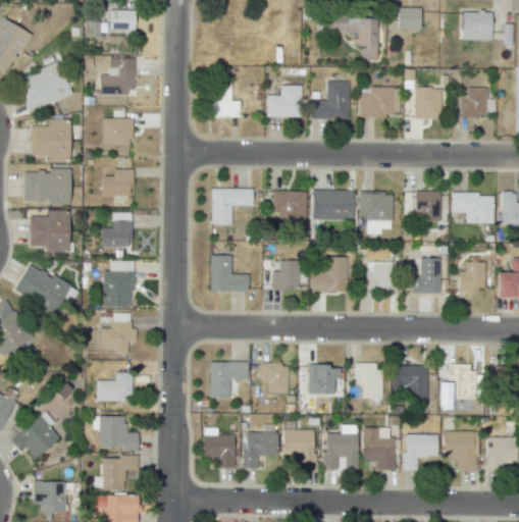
[(421,7),(399,7),(399,29),(421,30),(421,7)]
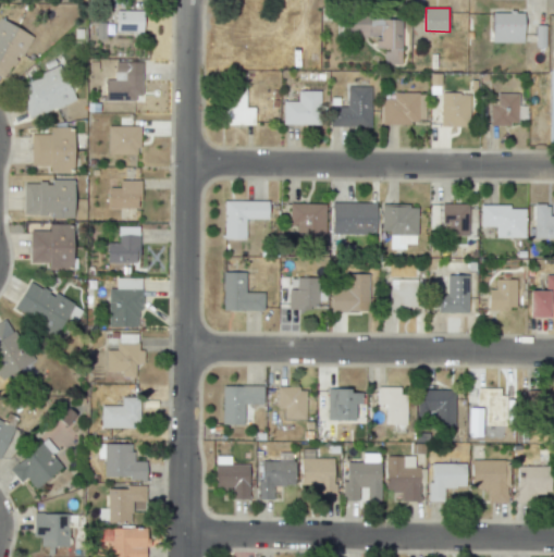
[(118,32),(146,32),(146,11),(119,10),(118,32)]
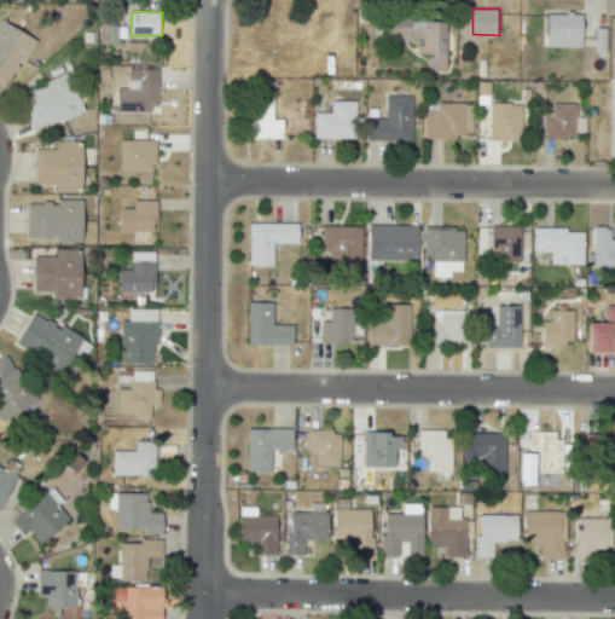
[(584,47),(584,15),(549,13),(549,47),(584,47)]
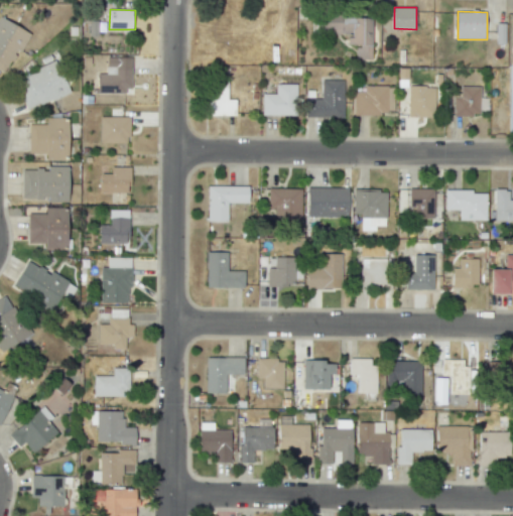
[(373,59),(374,17),(318,16),(318,34),(351,34),(350,44),(358,45),(358,59),(373,59)]
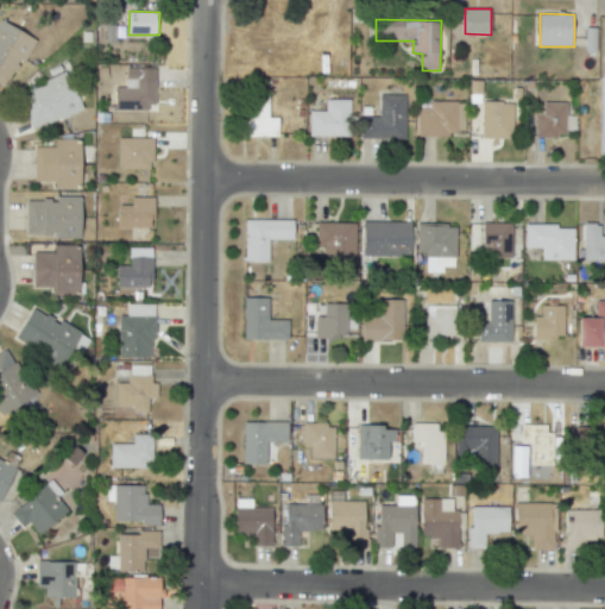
[(37,38),(2,20),(0,23),(0,80),(11,87),(37,38)]
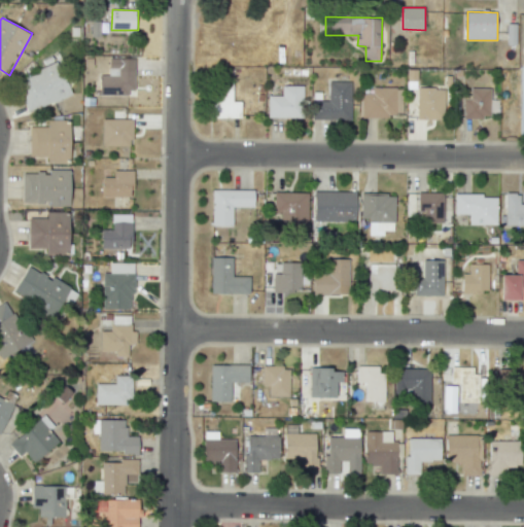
[(136,95),(136,58),(111,58),(110,75),(101,75),(101,94),(136,95)]
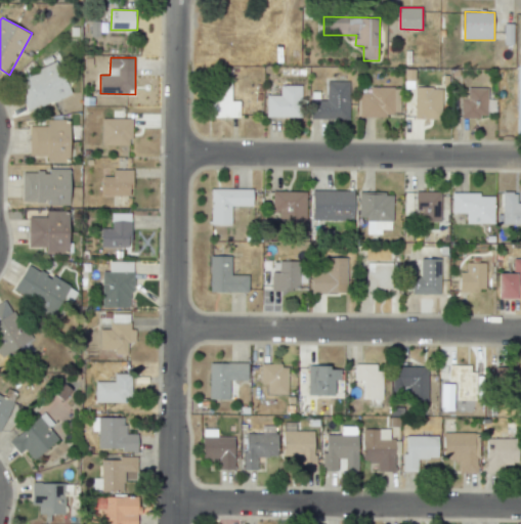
[(73,95),(60,63),(16,81),(29,112),(73,95)]
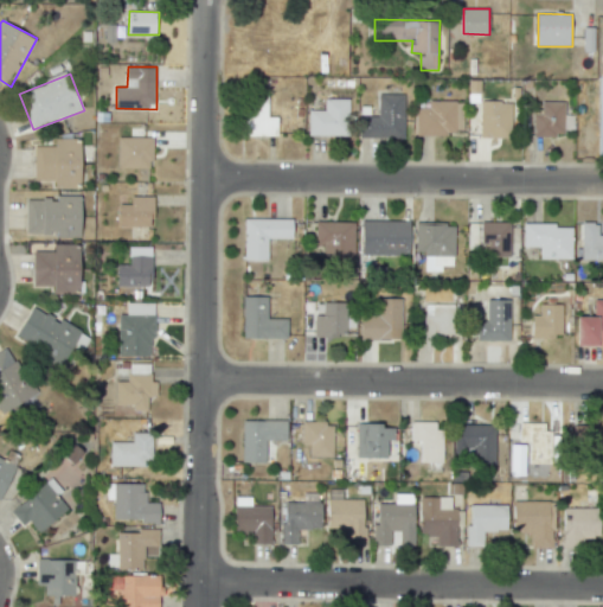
[(406,138),(405,94),(379,95),(380,116),(360,116),(360,139),(406,138)]
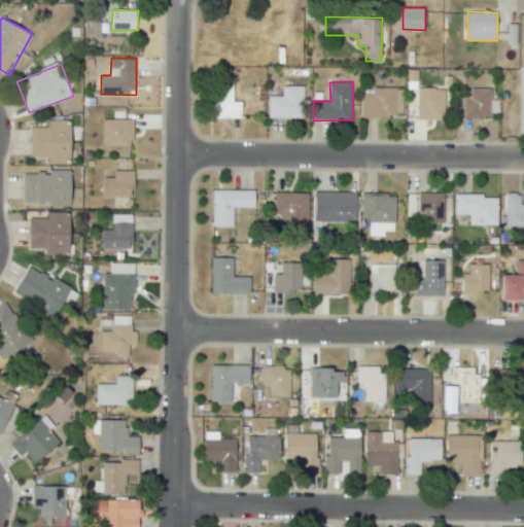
[(242,118),(243,102),(235,101),(235,84),(215,83),(215,117),(242,118)]
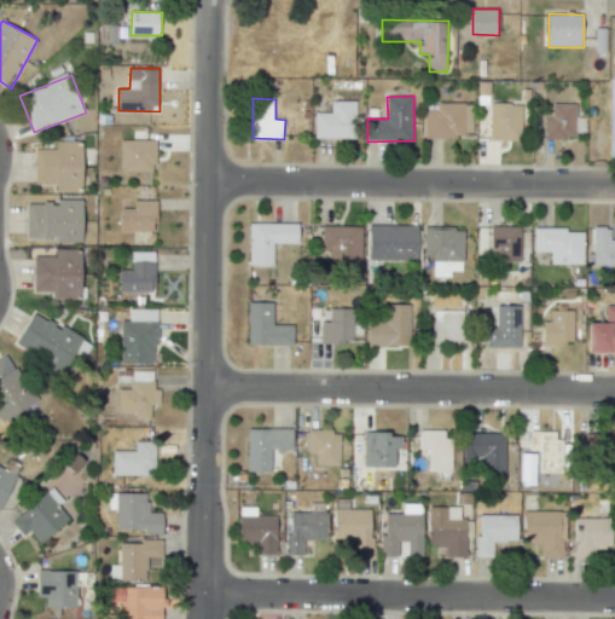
[(317,113),(317,138),(358,138),(359,100),(334,100),(332,113),(317,113)]
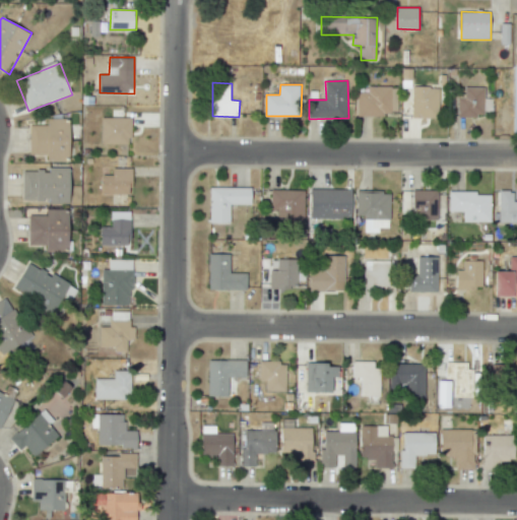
[(359,91),(359,115),(392,116),(392,86),(370,86),(370,92),(359,91)]
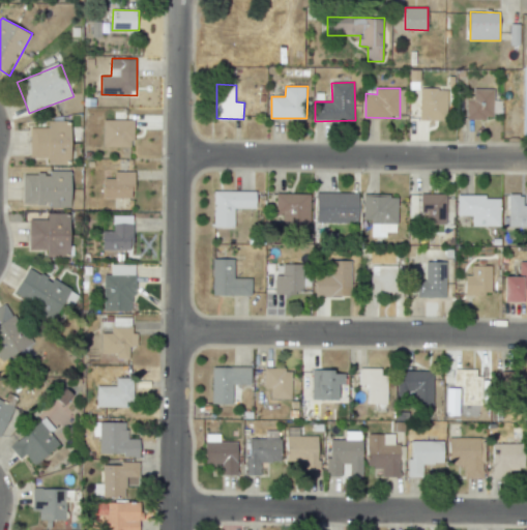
[(420,120),(447,120),(448,89),(421,88),(420,120)]
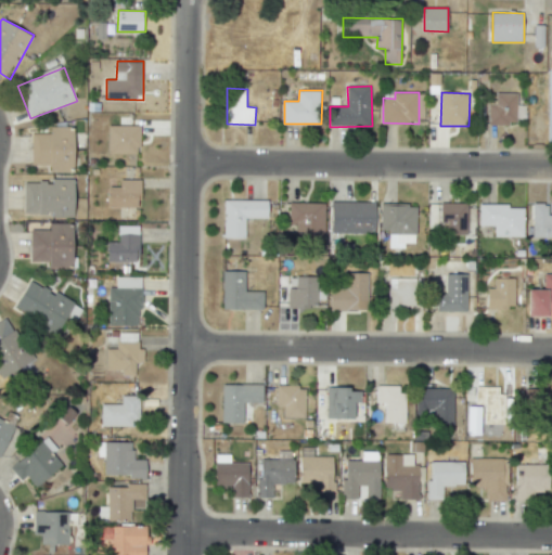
[(490,124),(518,124),(518,92),(498,93),(498,104),(490,104),(490,124)]
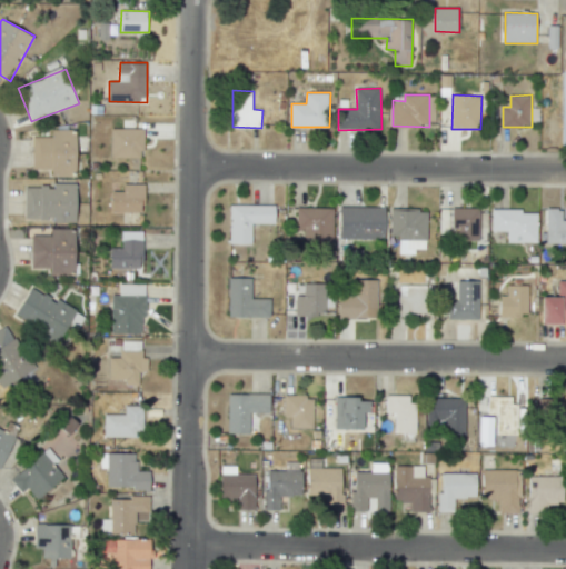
[(112,157),(145,157),(145,128),(112,129),(112,157)]
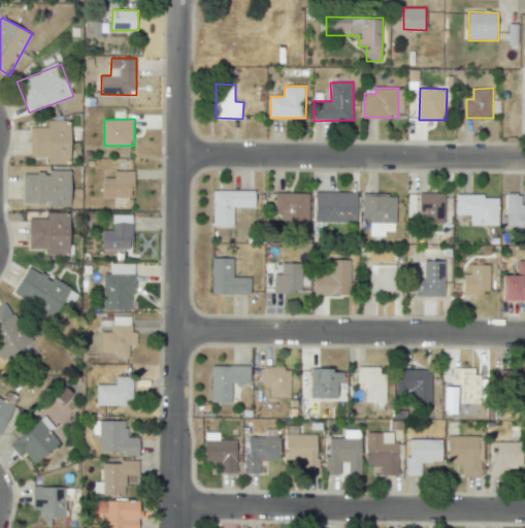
[(71,121),(50,121),(50,127),(31,127),(31,157),(50,157),(50,164),(71,164),(71,121)]
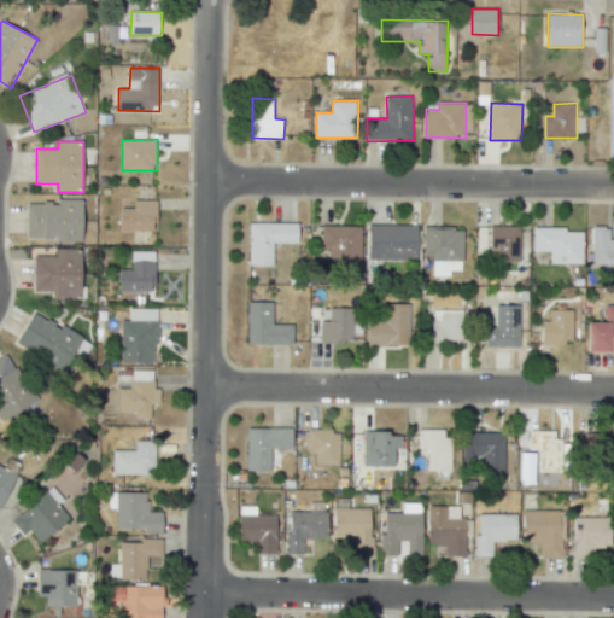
[(85,242),(83,199),(60,199),(60,202),(28,203),(29,238),(60,238),(60,243),(85,242)]
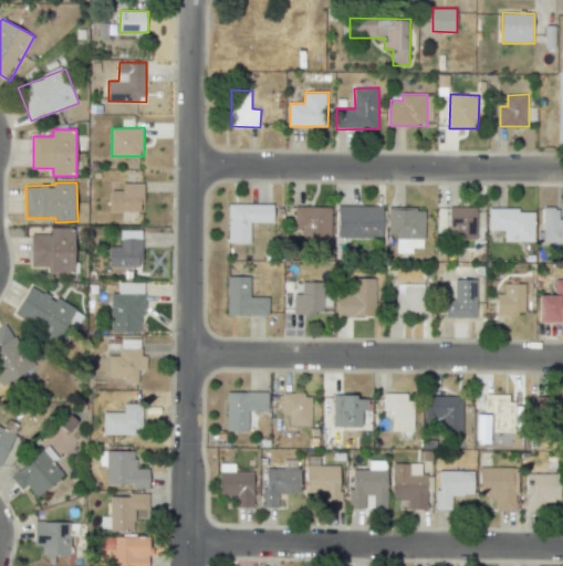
[(113,210),(145,211),(146,184),(124,182),(124,190),(113,190),(113,210)]
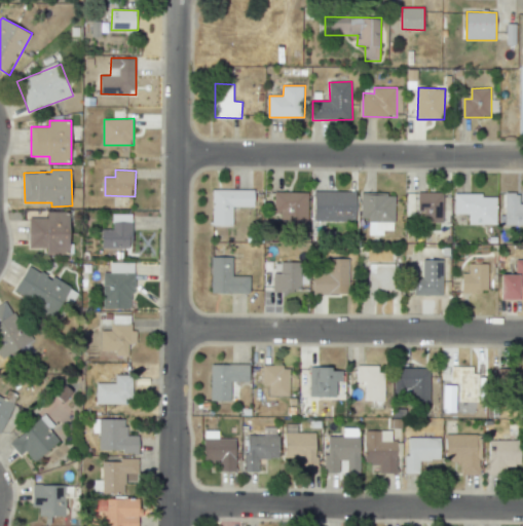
[(255,190),(214,189),(213,226),(233,226),(234,207),(255,207),(255,190)]
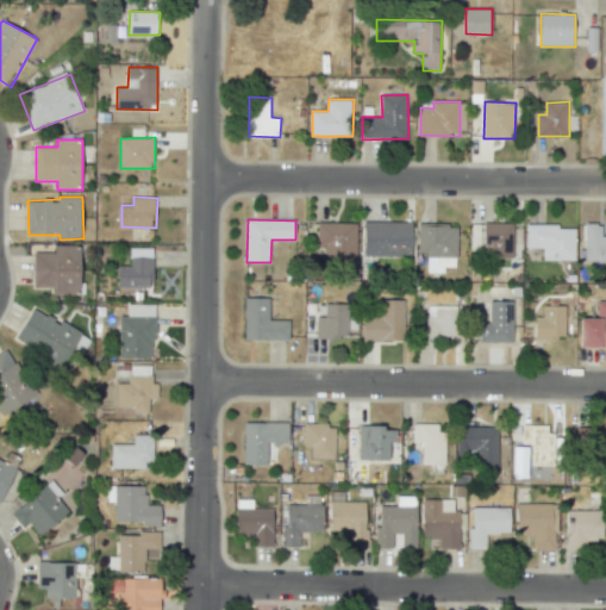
[(360,257),(358,222),(319,223),(319,246),(328,246),(328,257),(360,257)]
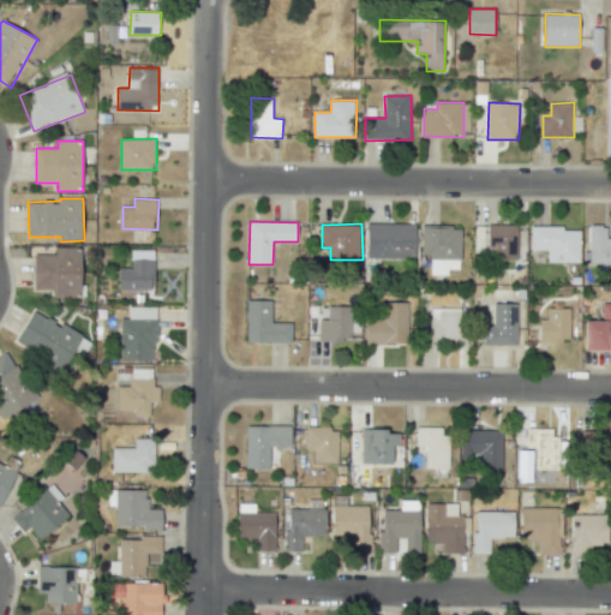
[(417,258),(418,224),(369,224),(367,258),(417,258)]
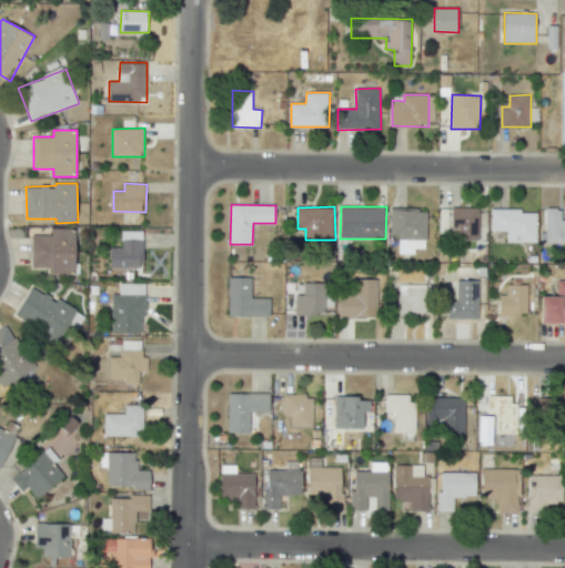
[(400,254),(416,254),(416,249),(427,249),(427,209),(392,209),(391,235),(400,235),(400,254)]
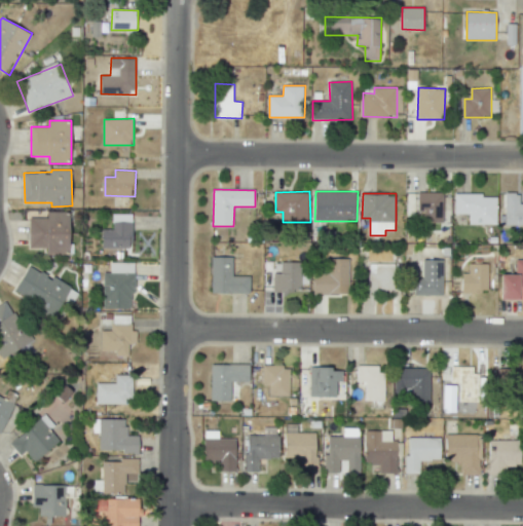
[(506,193),(507,225),(522,224),(522,203),(521,203),(520,193),(506,193)]
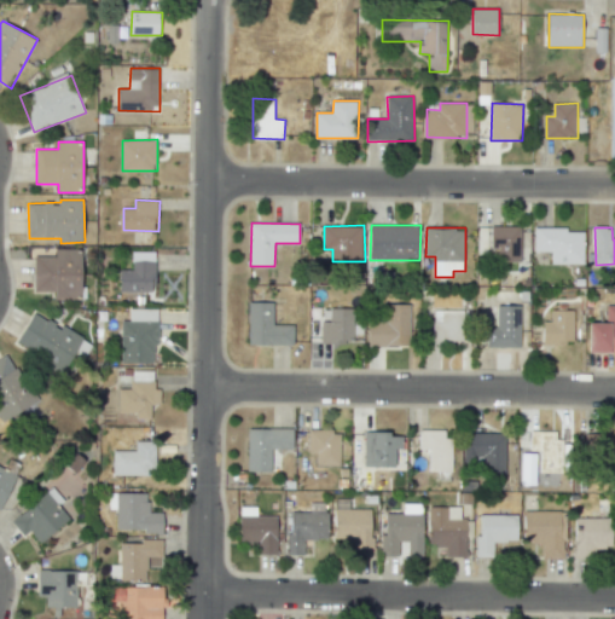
[(586,230),(537,229),(535,252),(553,252),(553,264),(586,265),(586,230)]
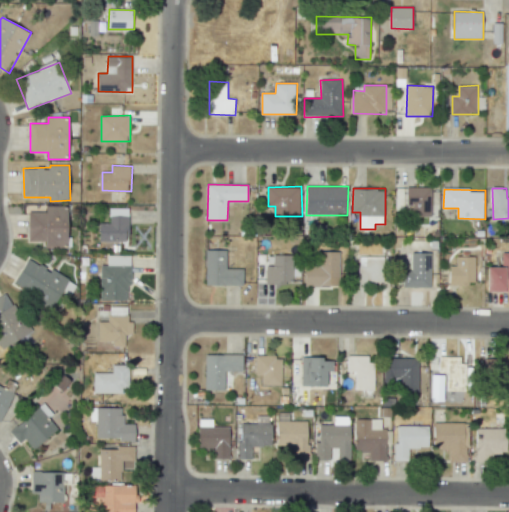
[(68,248),(69,206),(46,205),(46,212),(30,211),(29,241),(47,242),(47,247),(68,248)]
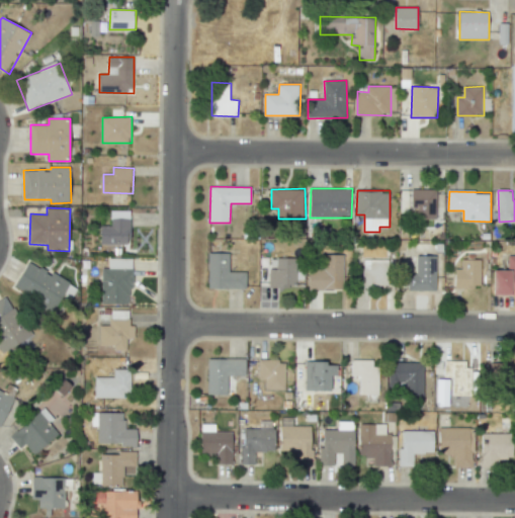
[(101,226),(101,245),(132,244),(132,210),(111,210),(112,226),(101,226)]
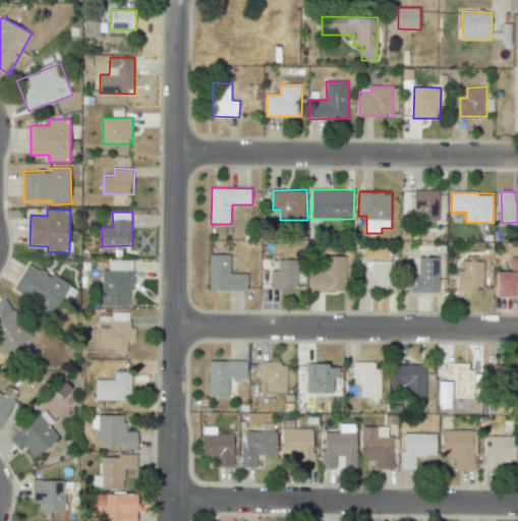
[(248,290),(248,274),(231,274),(231,254),(211,254),(211,290),(248,290)]
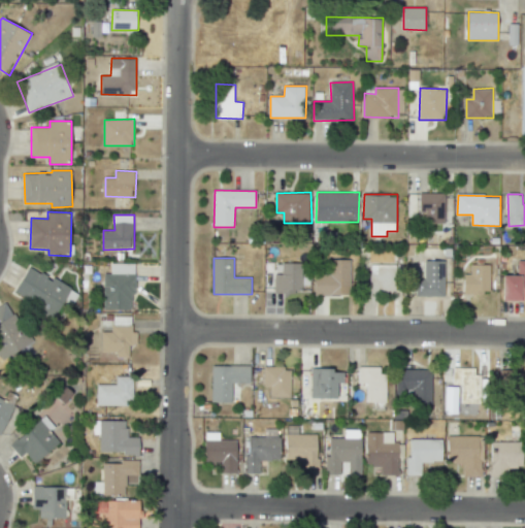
[(503,275),(503,300),(524,300),(524,259),(519,260),(519,275),(503,275)]
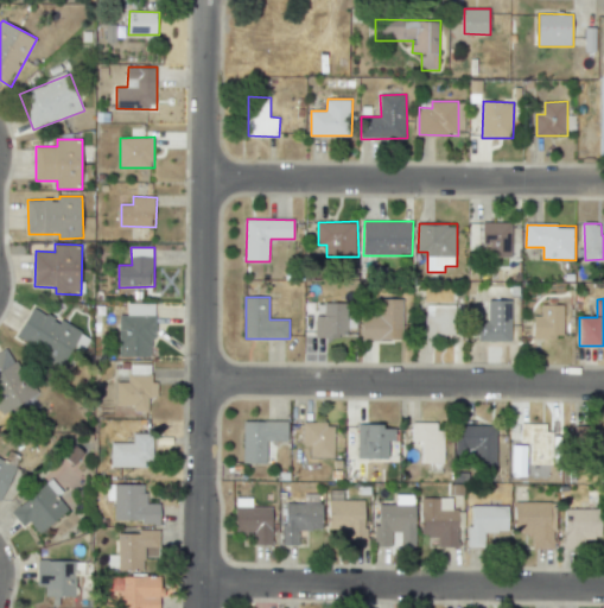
[(363,340),(405,340),(404,299),(380,299),(381,316),(363,317),(363,340)]
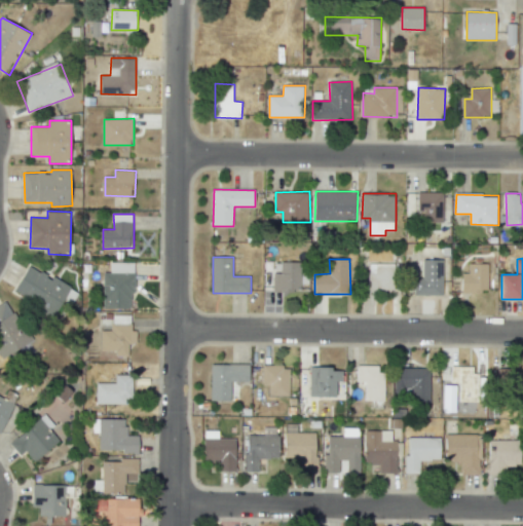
[(415,296),(444,295),(444,260),(423,260),(423,277),(415,278),(415,296)]
